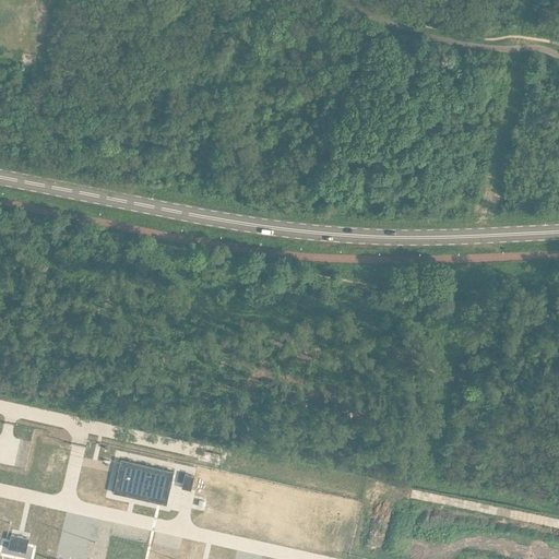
[(36,12),(34,18),(49,21),(50,14),(36,12)]
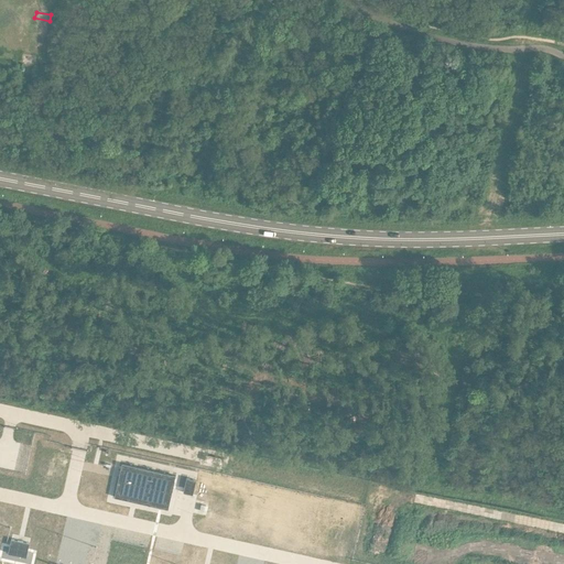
[(118,478),(114,497),(131,501),(132,497),(137,498),(136,501),(142,503),(145,503),(150,505),(153,506),(163,508),(166,509),(167,509),(175,476),(172,475),(167,474),(161,473),(158,472),(153,470),(150,469),(136,466),(132,466),(121,464),(120,469),(118,478)]
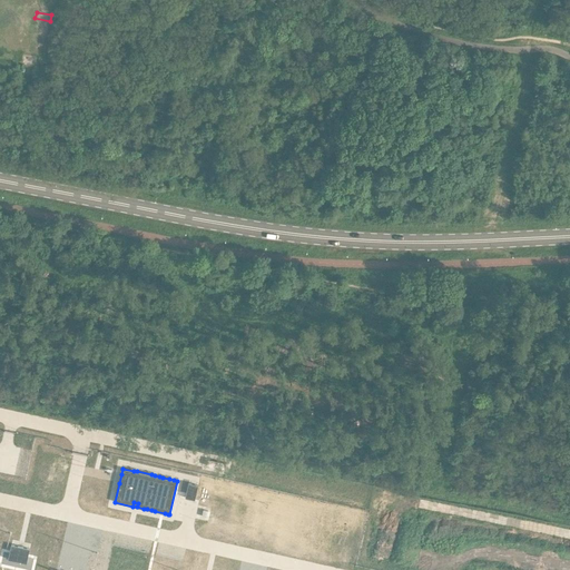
[(188,483),(186,490),(196,492),(197,485),(188,483)]
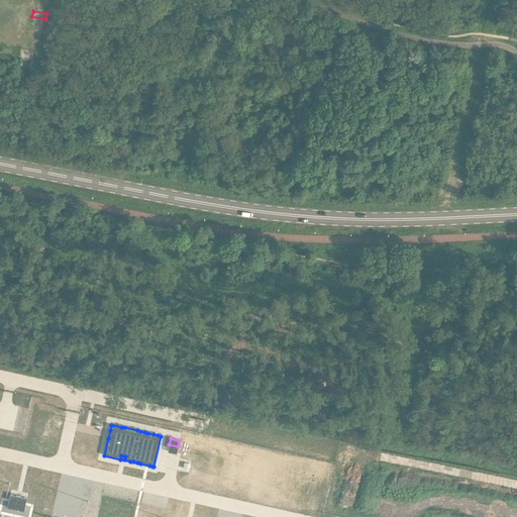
[(169,444),(168,450),(176,452),(178,446),(169,444)]
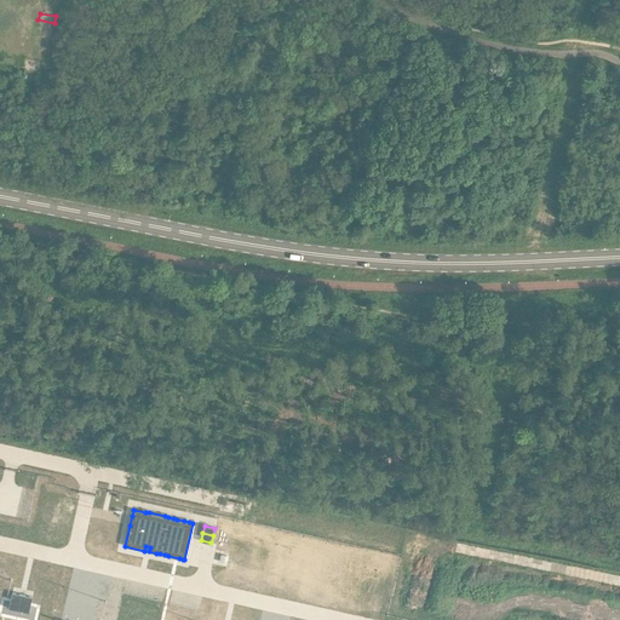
[(254,569),(252,584),(264,585),(267,572),(254,569)]
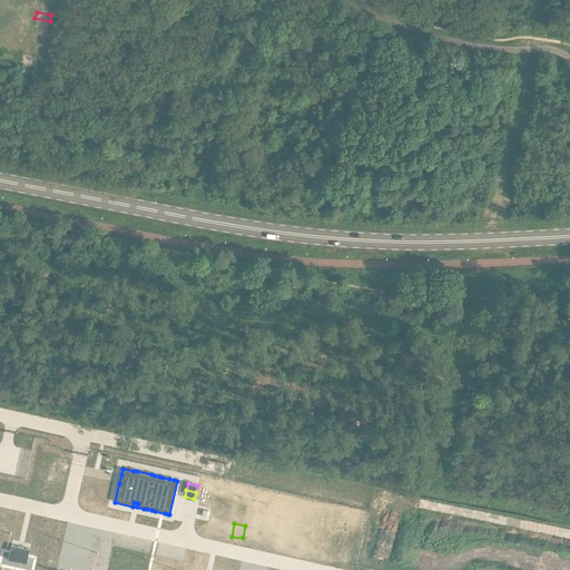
[(11,544),(8,559),(17,561),(20,547),(11,544)]
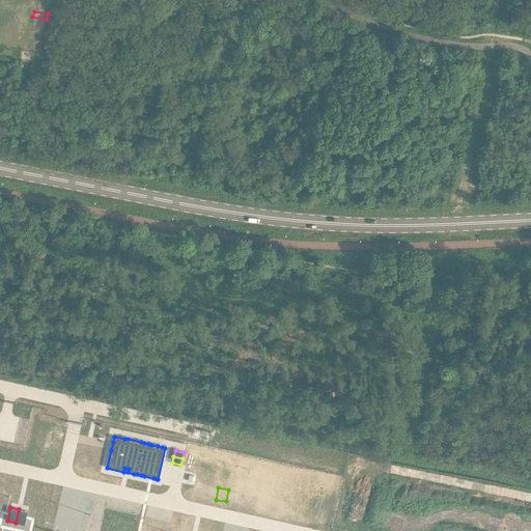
[(19,509),(16,523),(24,525),(27,511),(19,509)]
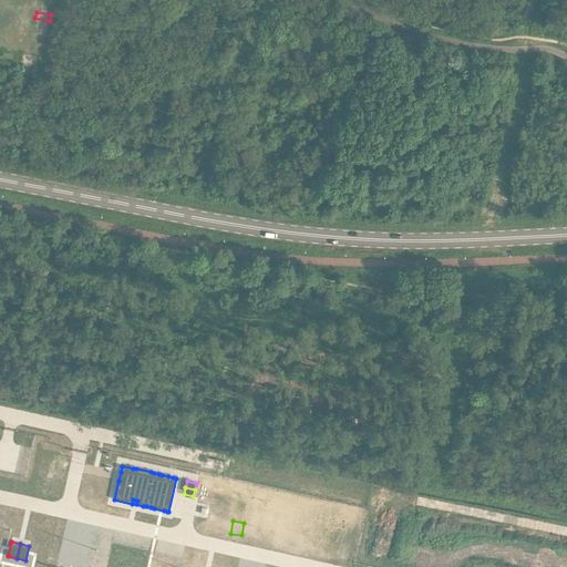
[(203,557),(200,566),(214,566),(216,559),(203,557)]
